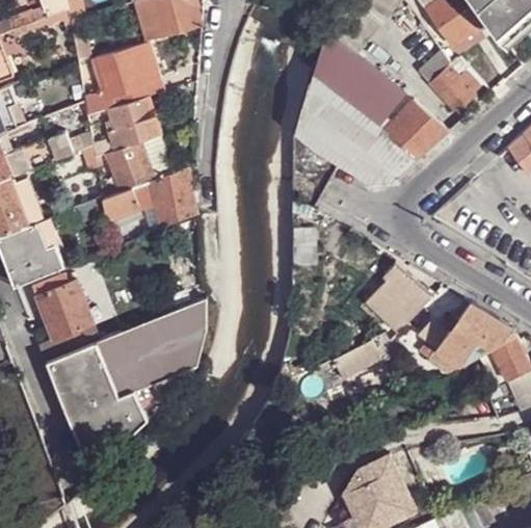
[(40,0),(47,17),(69,8),(68,5),(67,0),(40,0)]
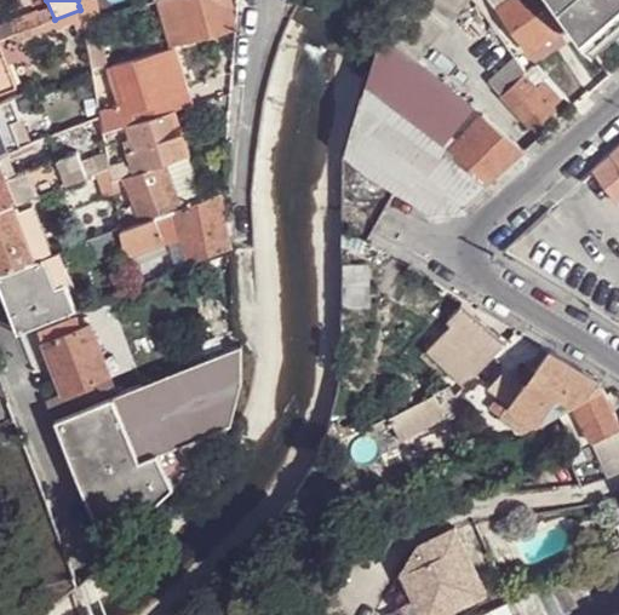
[(162,0),(160,1),(171,46),(173,46),(188,42),(184,26),(177,0),(162,0)]
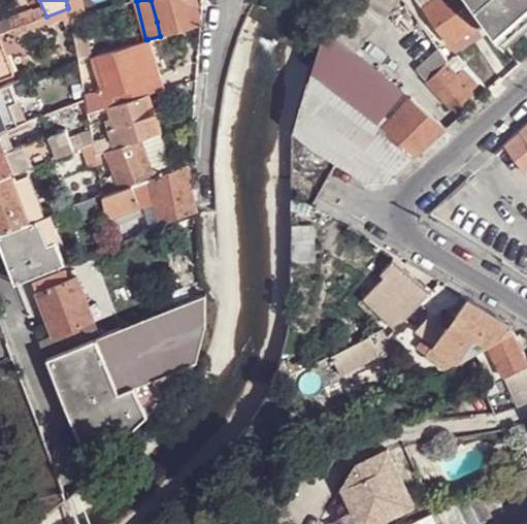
[(198,26),(193,5),(196,4),(195,0),(151,0),(157,22),(160,36),(198,26)]
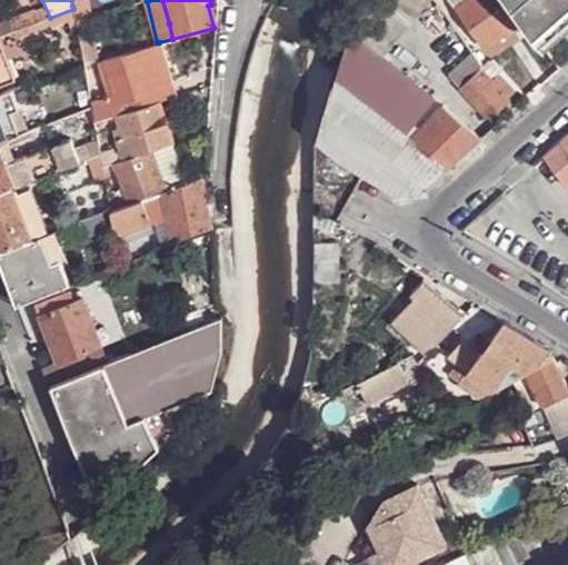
[(369,0),(350,31),(376,52),(379,56),(427,0),(369,0)]
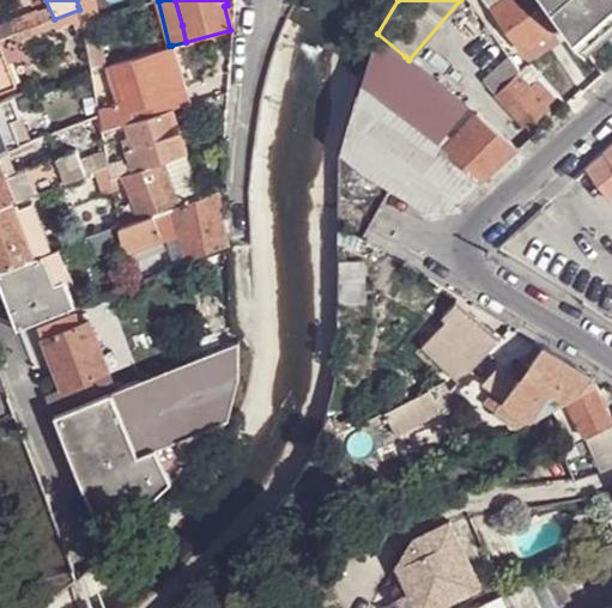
[(478,0),(490,14),(511,0),(478,0)]
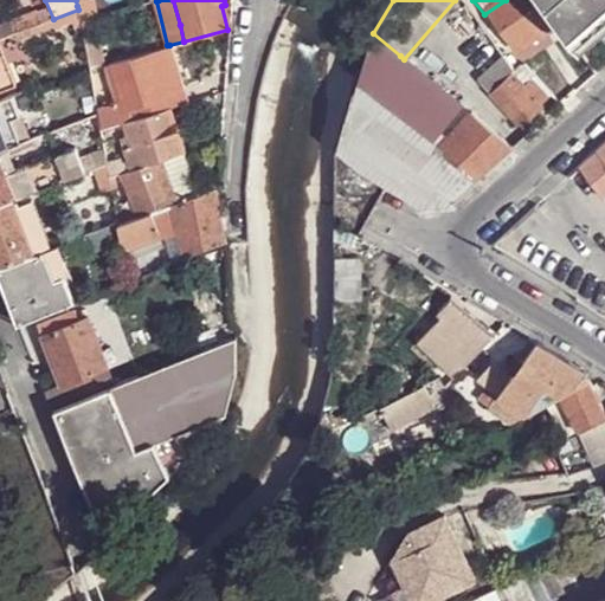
[(506,0),(484,14),(514,56),(558,24),(540,0),(506,0)]
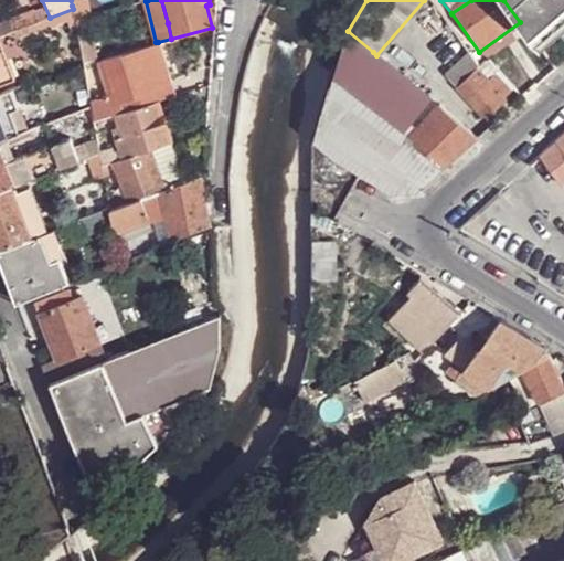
[(563,0),(503,0),(520,22),(539,48),(563,25),(563,0)]
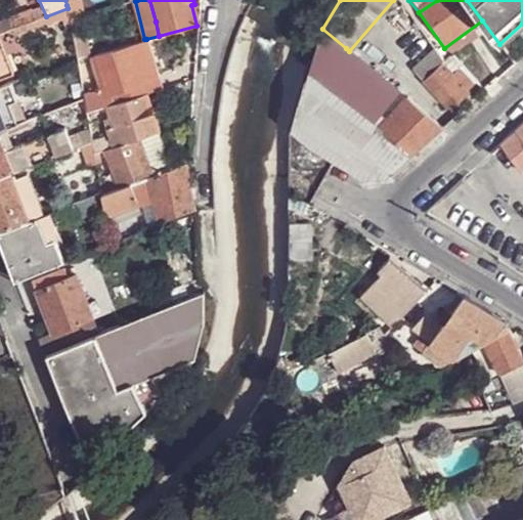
[(86,14),(83,1),(78,2),(67,5),(68,8),(70,18),(79,16),(86,14)]
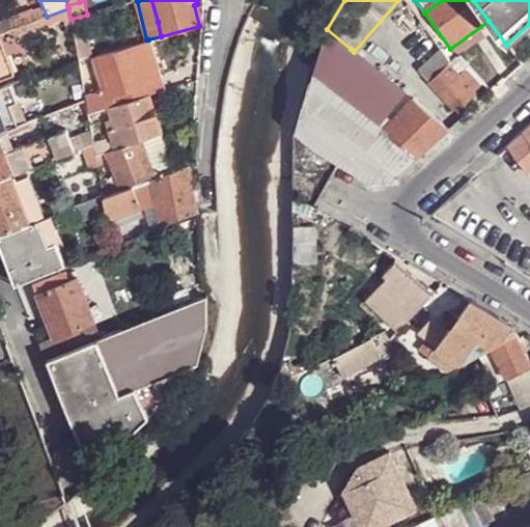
[(34,22),(11,30),(15,37),(71,19),(68,8),(47,17),(34,22)]
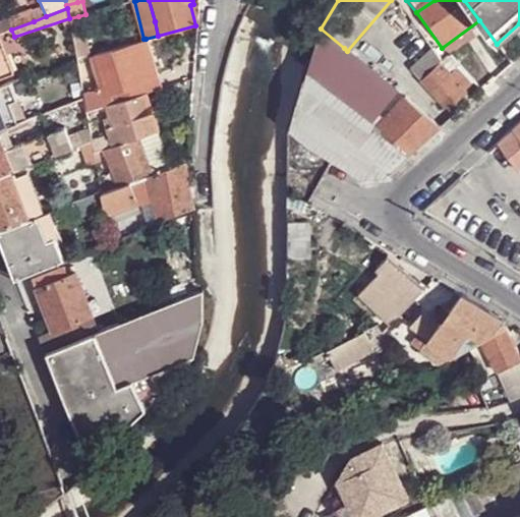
[(7,19),(11,30),(34,21),(30,10),(7,19)]
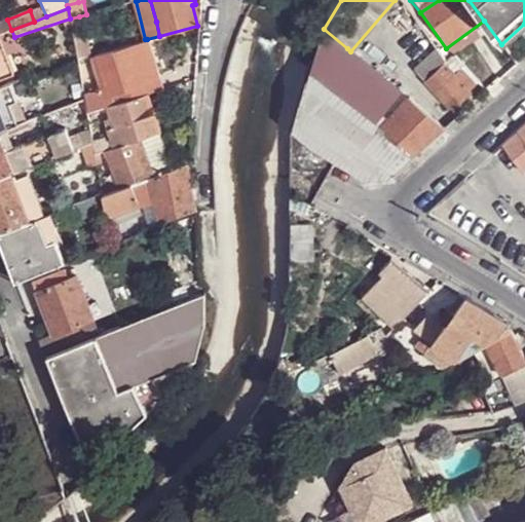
[(89,57),(79,16),(70,19),(77,60),(87,57),(89,57)]
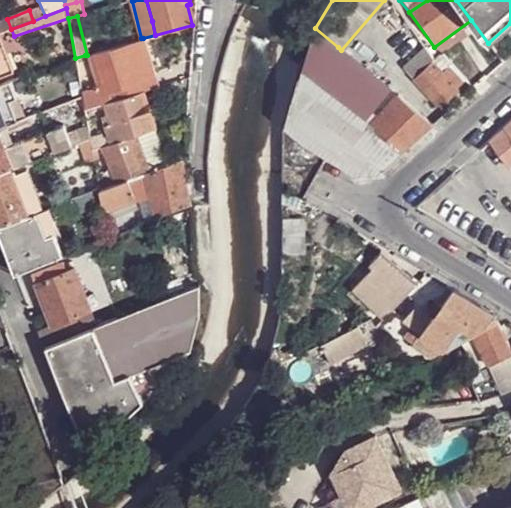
[(0,34),(11,29),(7,19),(0,22),(0,34)]
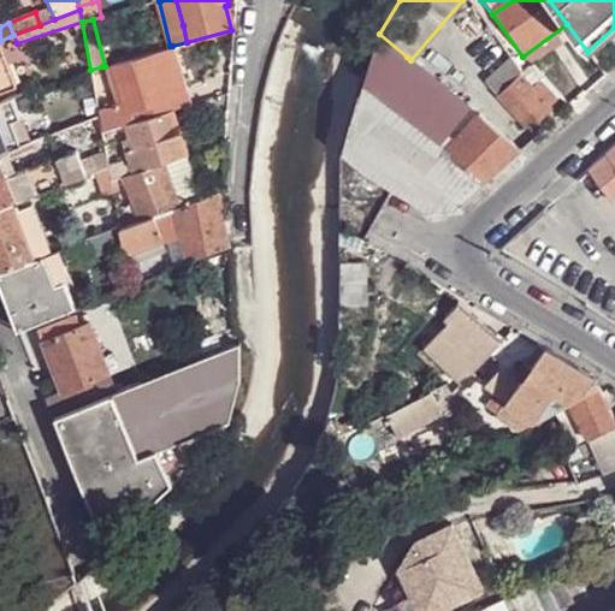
[(364,87),(391,108),(407,57),(379,34),(364,87)]
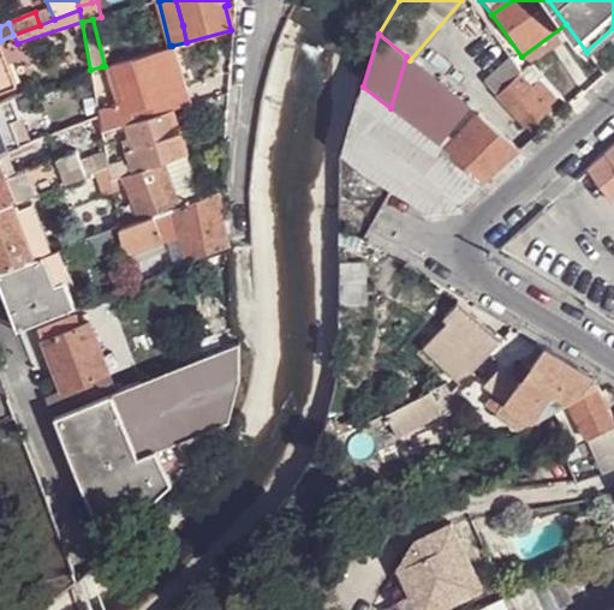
[(0,96),(18,89),(0,43),(0,96)]
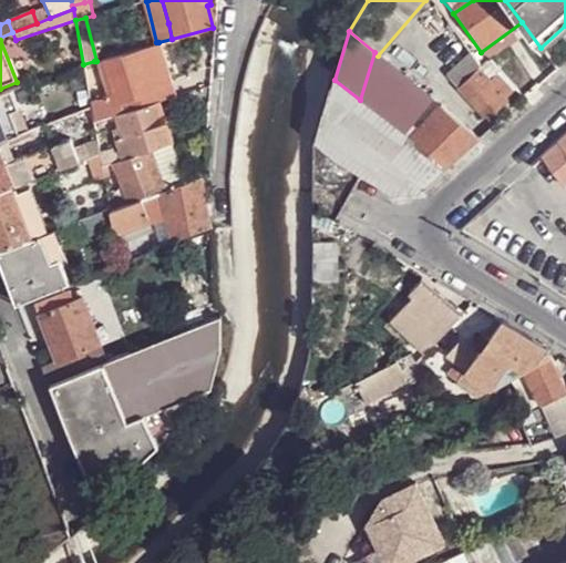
[(155,43),(141,48),(153,89),(172,83),(158,42),(156,42),(155,43)]
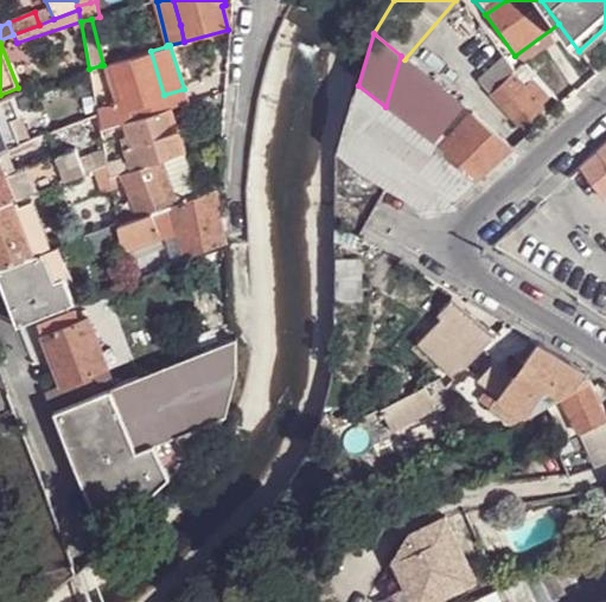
[(150,52),(107,64),(119,101),(121,113),(165,98),(164,95),(151,51),(150,52)]
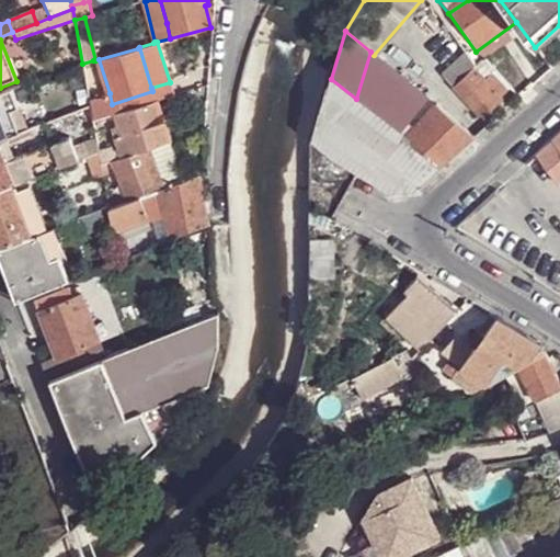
[(374,55),(370,52),(356,99),(360,103),(374,55)]
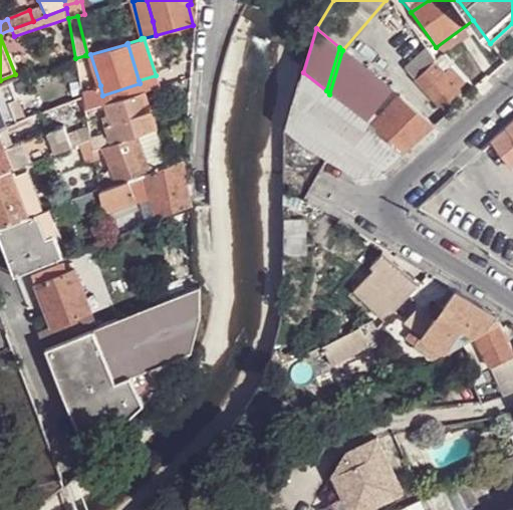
[(342,50),(329,94),(364,122),(372,114),(391,92),(342,50)]
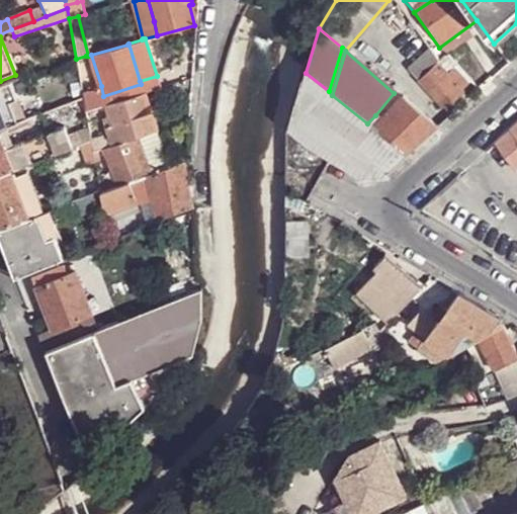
[(439,64),(428,51),(406,71),(418,84),(438,66),(439,64)]
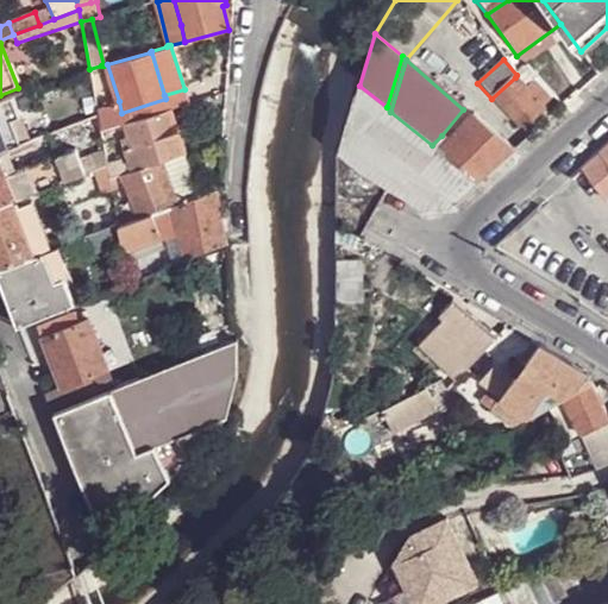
[(104,65),(101,65),(113,104),(117,102),(119,101),(107,64),(104,65)]
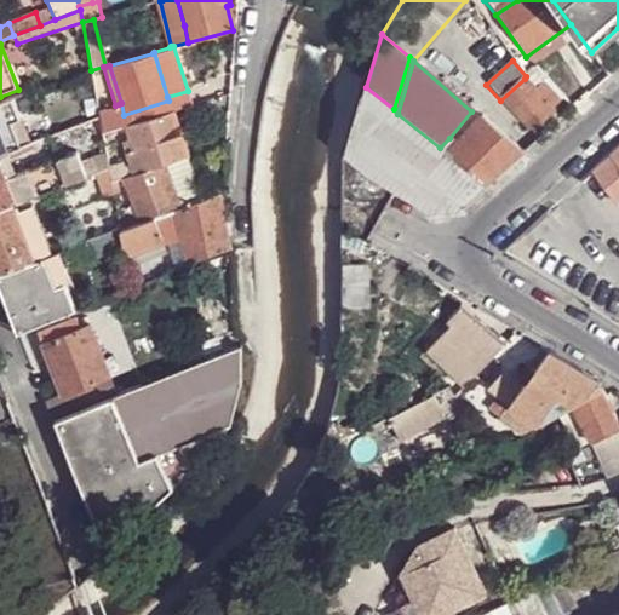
[(537,91),(546,82),(537,70),(526,76),(525,79),(537,91)]
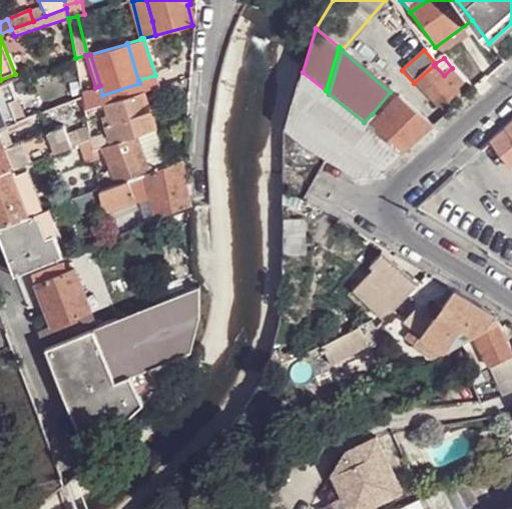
[(439,109),(467,83),(452,68),(444,75),(434,65),(414,83),(439,109)]
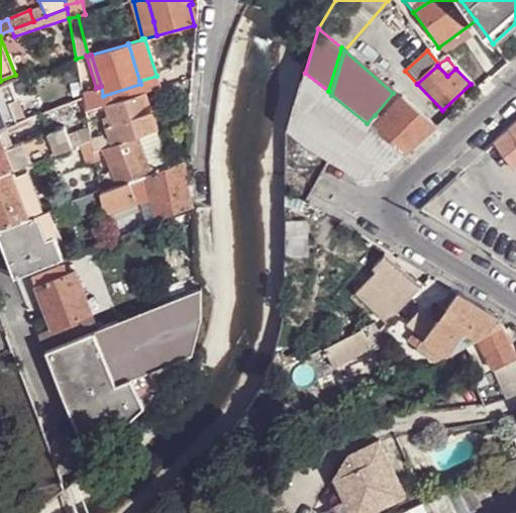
[(383,176),(406,156),(375,129),(367,123),(331,95),(328,91),(305,73),(288,128),(303,144),(330,162),(357,179),(383,176)]
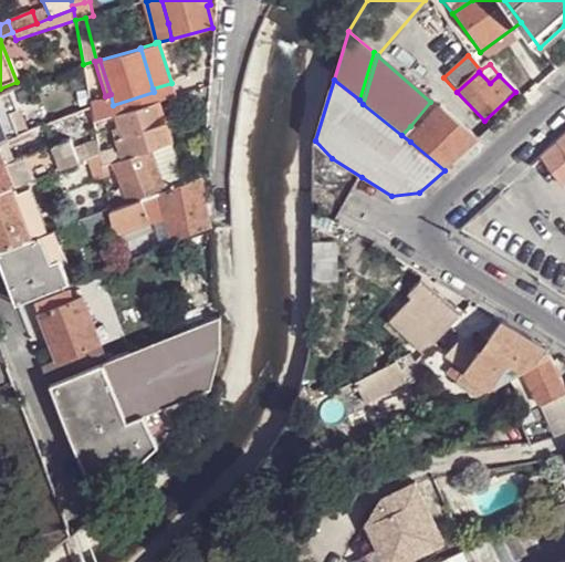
[(154,92),(157,102),(171,97),(176,96),(171,83),(153,89),(154,92)]
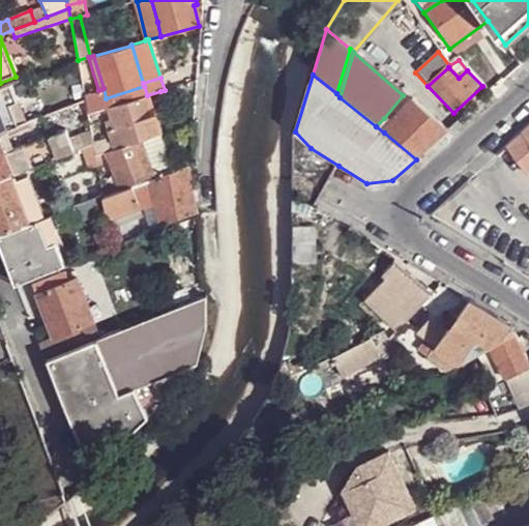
[(17,81),(9,84),(17,101),(17,104),(25,101),(17,81)]
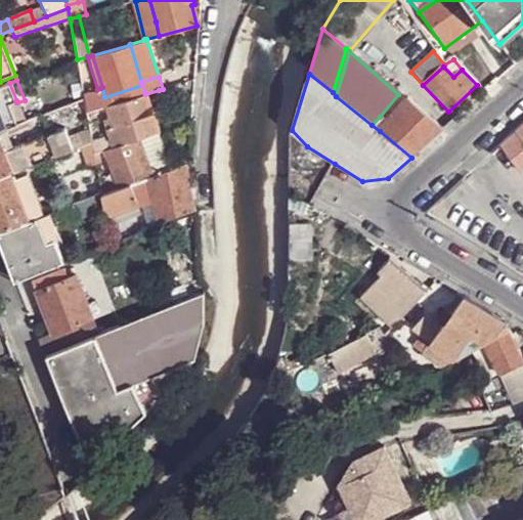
[(16,100),(9,83),(0,87),(0,107),(5,105),(16,100)]
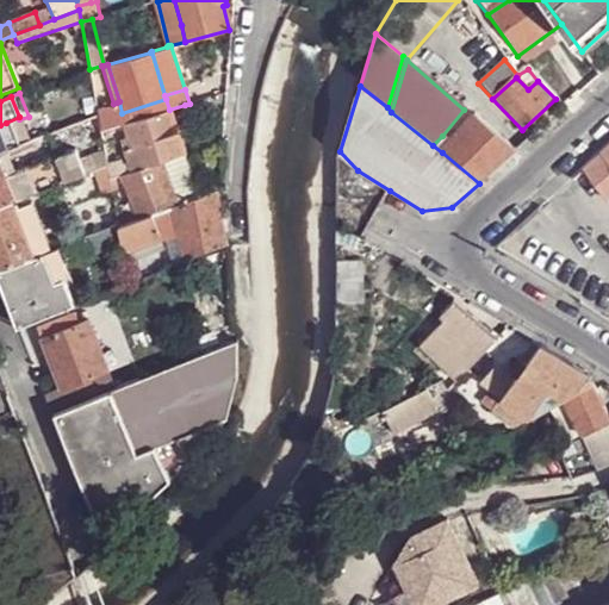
[(119,101),(117,103),(123,124),(125,123),(169,110),(166,99),(122,113),(119,101)]
